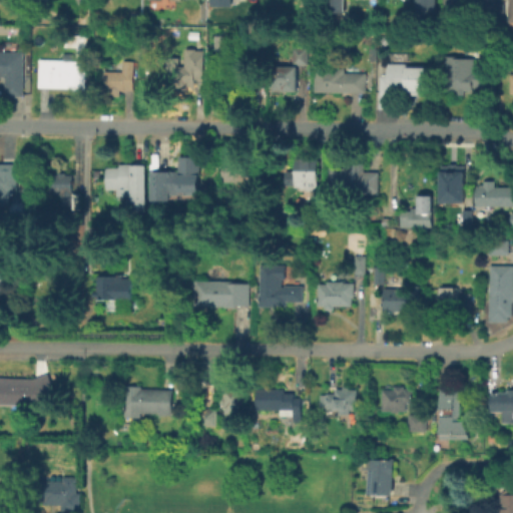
[(417,0),(437,0),(437,12),(417,12),(417,0)]
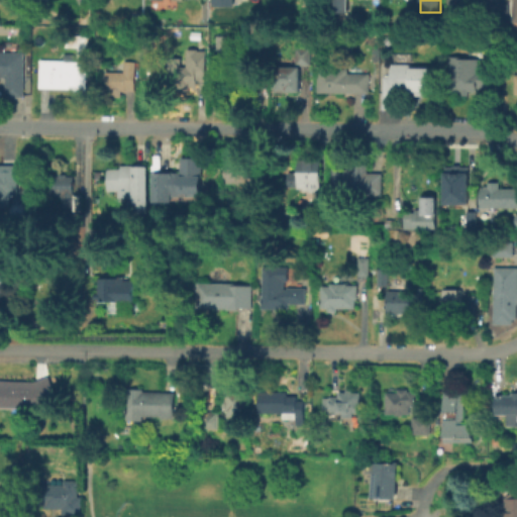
[(481,0),(484,17),(459,20),(456,0),(481,0)]
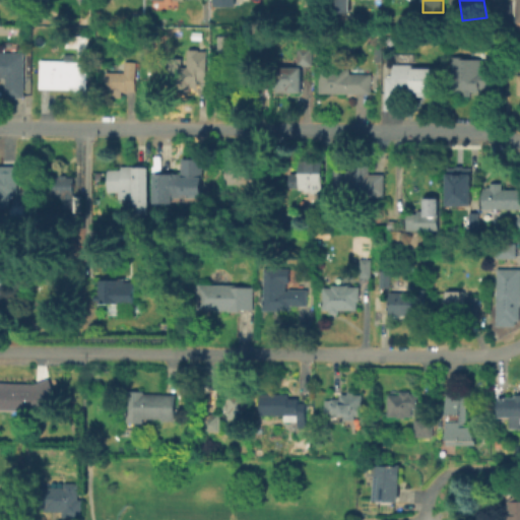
[(511,4),(510,27),(491,27),(492,3),(511,4)]
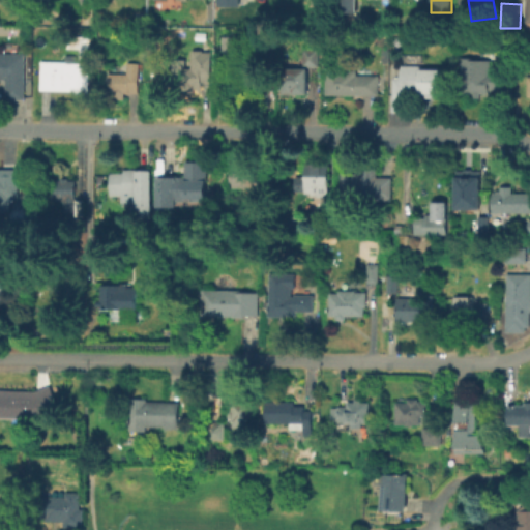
[(89,48),(89,58),(79,58),(79,48),(67,48),(67,34),(89,34),(89,48)]
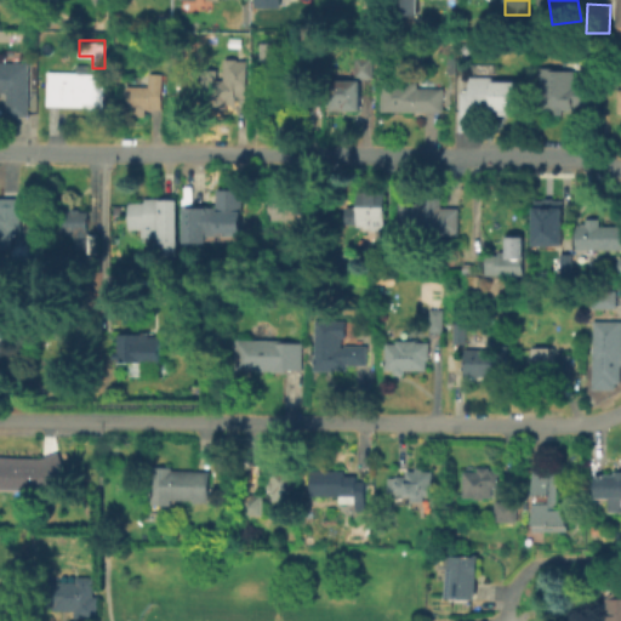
[(322,58),(302,60),(301,41),(322,40),(322,58)]
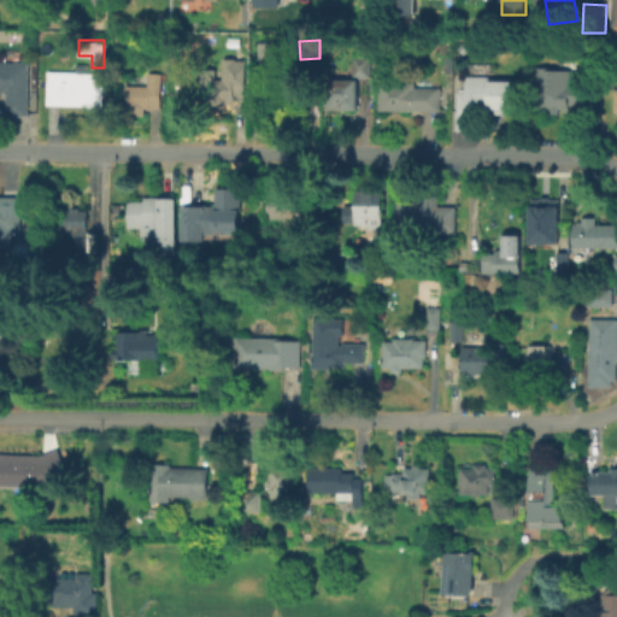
[(286,72),(259,74),(259,42),(285,42),(286,72)]
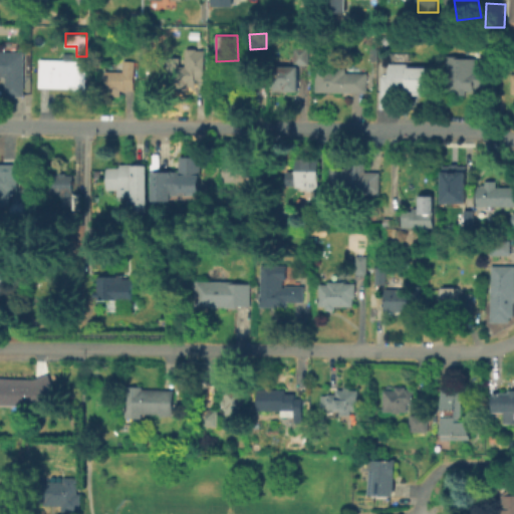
[(308,47),(308,64),(293,64),(293,47),(308,47)]
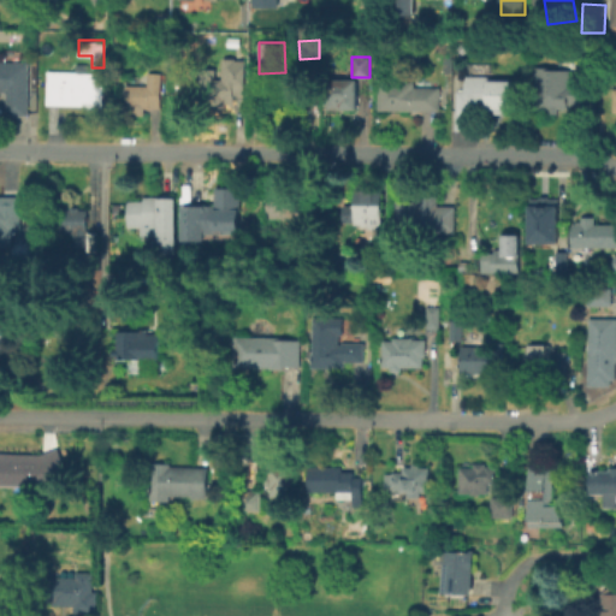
[(244,76),(244,93),(234,93),(234,102),(224,102),(224,107),(212,107),(211,99),(202,99),(202,95),(193,95),(191,84),(203,84),(203,78),(221,78),(220,61),(235,61),(235,76),(244,76)]
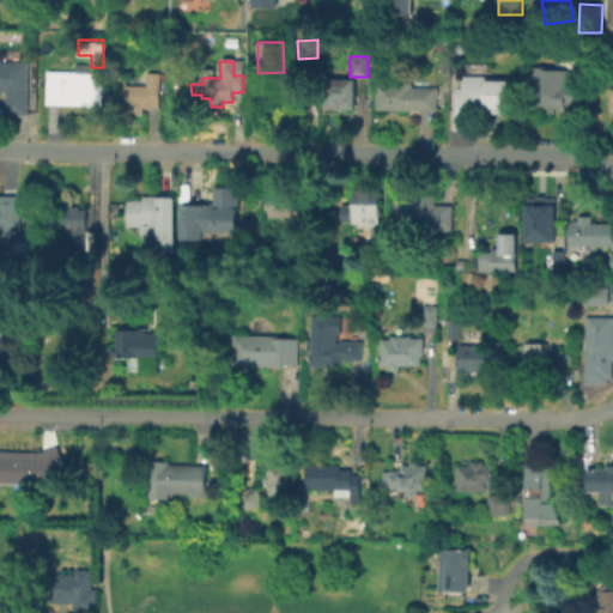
[(0,62),(26,62),(28,115),(6,114),(6,91),(0,91),(0,62)]
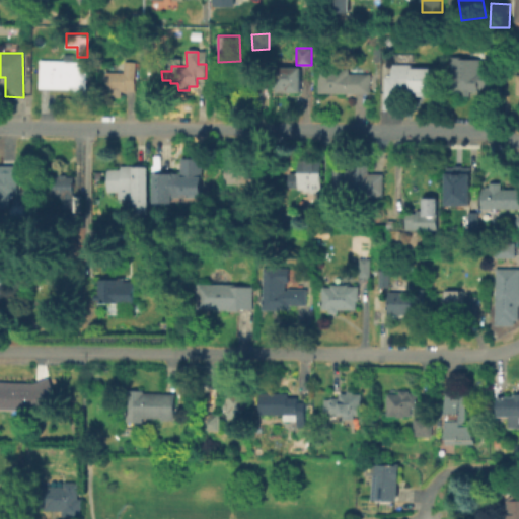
[(493,72),(493,87),(479,87),(479,91),(453,91),(453,57),(479,58),(479,72),(493,72)]
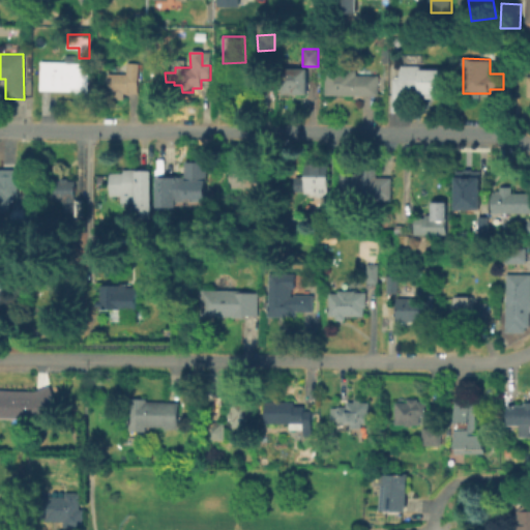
[(87,67),(87,91),(76,91),(76,90),(40,89),(41,61),(66,62),(83,63),(83,67),(87,67)]
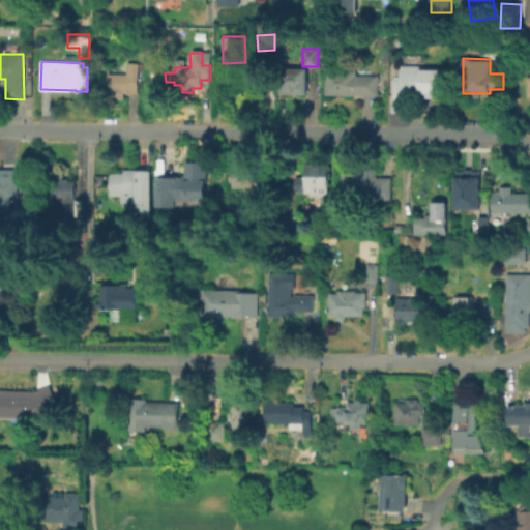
[(139,62),(138,93),(121,92),(121,94),(117,94),(117,92),(109,92),(109,84),(106,84),(106,72),(126,74),(127,62),(139,62)]
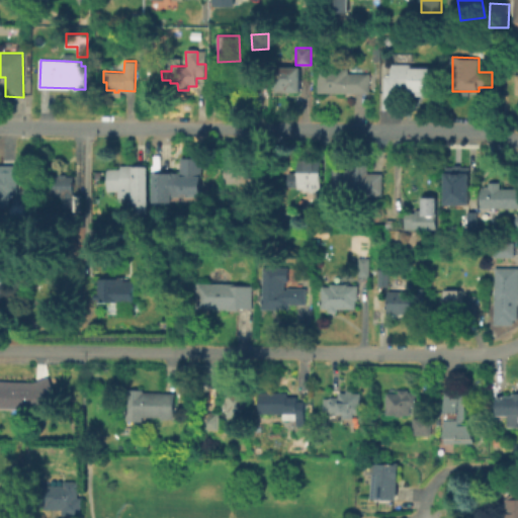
[(437,68),(437,91),(425,91),(425,94),(418,94),(418,91),(414,91),(414,89),(409,89),(409,92),(401,92),(401,108),(386,108),(386,76),(393,76),(393,64),(413,64),(413,68),(437,68)]
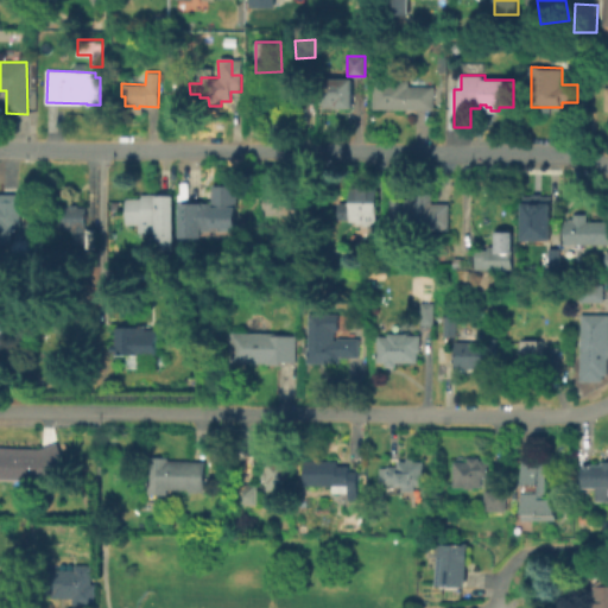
[(352,80),(350,107),(321,106),(322,78),(352,80)]
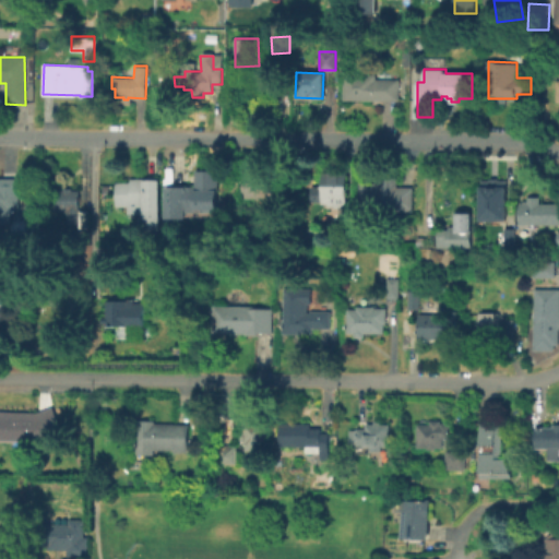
[(399,79),(397,99),(344,99),(344,73),(376,74),(376,79),(399,79)]
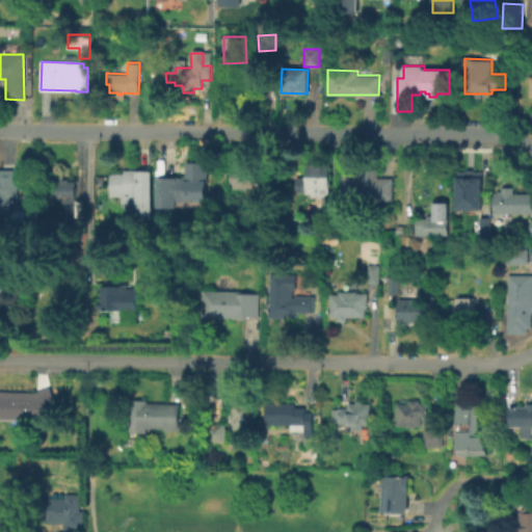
[(531,97),(531,75),(521,76),(521,90),(528,90),(528,98),(531,97)]
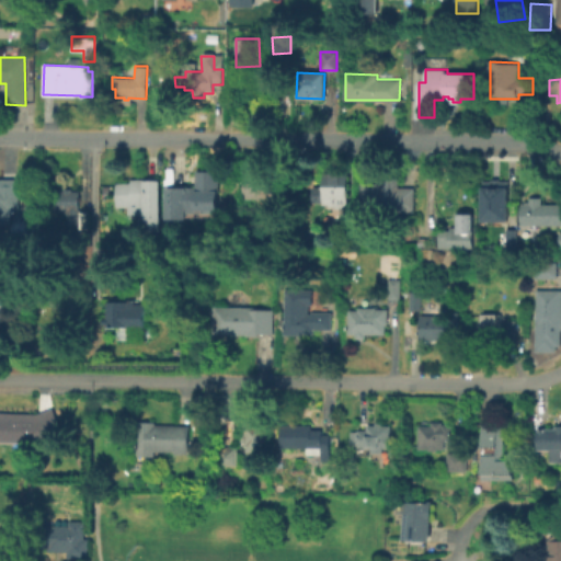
[(167,182),(187,182),(187,183),(197,182),(196,168),(219,167),(219,204),(216,204),(216,209),(187,209),(187,214),(168,214),(167,182)]
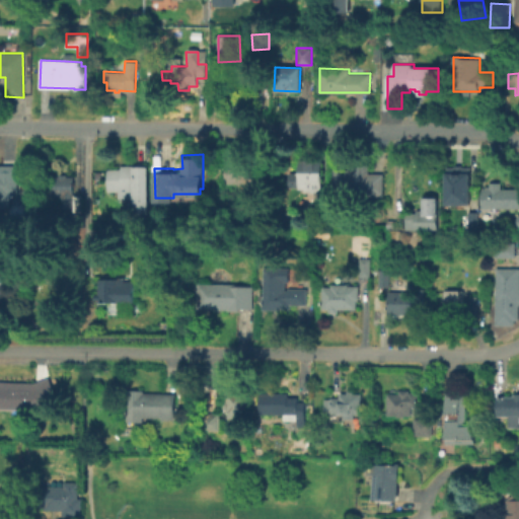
[(321,155),(321,193),(310,193),(311,191),(306,190),(306,189),(300,189),(300,156),(305,156),(306,161),(316,161),(316,155),(321,155)]
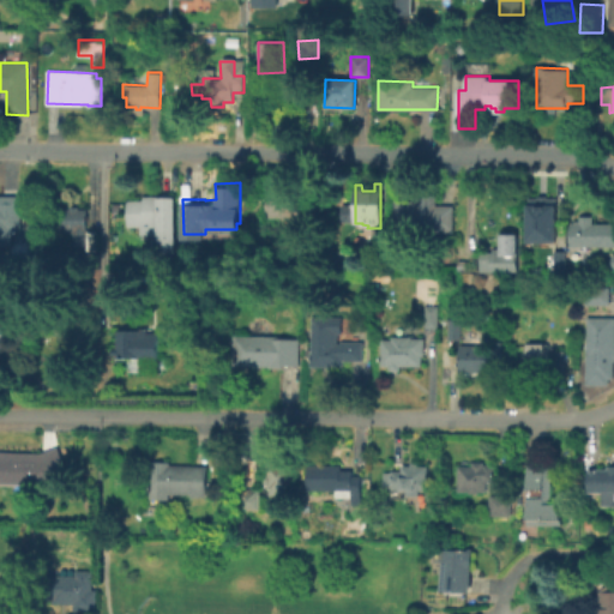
[(294,190),(294,200),(307,202),(307,224),(293,223),(293,218),(289,218),(289,217),(268,217),(268,191),(278,191),(278,190),(294,190)]
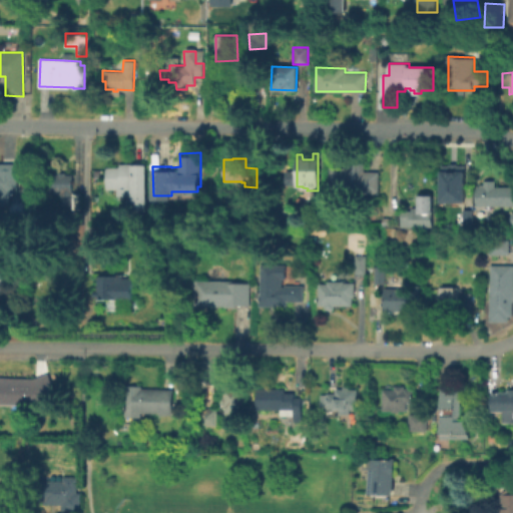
[(147,160),(147,207),(132,207),(132,193),(117,193),(117,186),(106,186),(106,164),(120,164),(120,161),(132,161),(132,160),(147,160)]
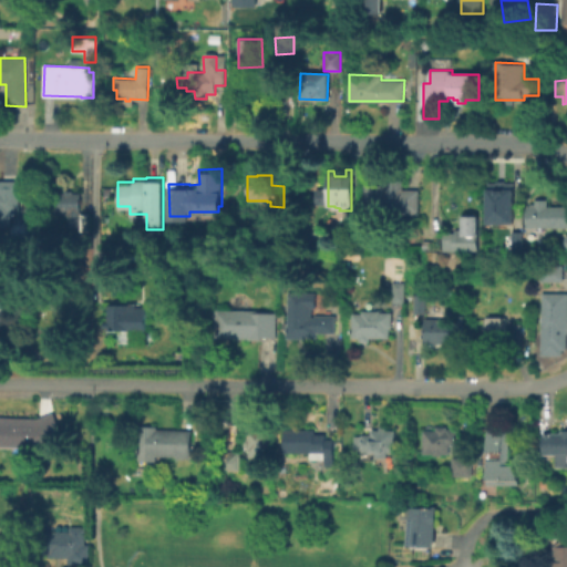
[(487,182),(495,182),(495,179),(504,179),(504,182),(513,182),(513,225),(486,224),(487,182)]
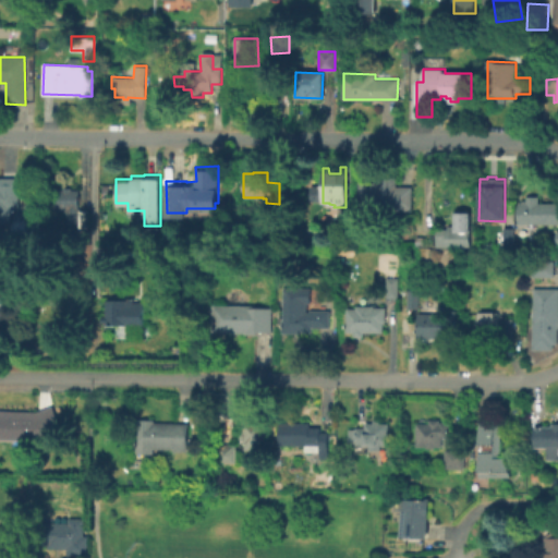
[(0,178),(20,178),(19,223),(0,223),(0,178)]
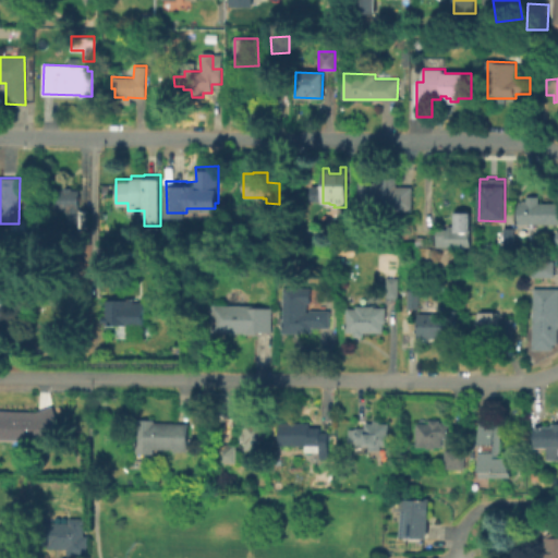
[(413,187),(412,210),(360,209),(360,182),(397,183),(397,186),(413,187)]
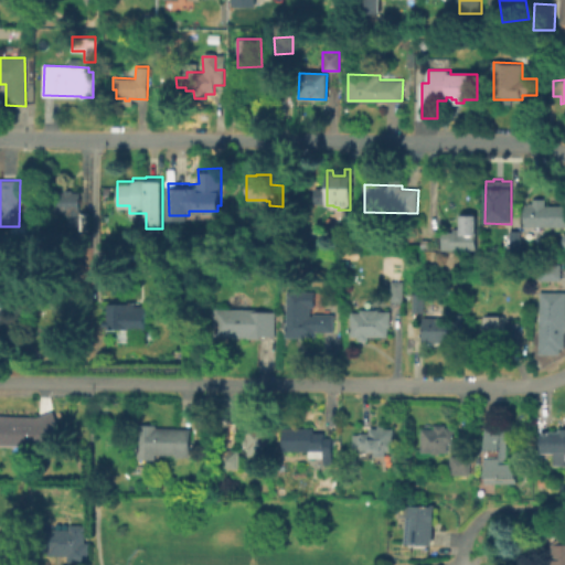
[(78,190),(80,213),(88,212),(88,230),(81,230),(81,217),(68,217),(68,212),(53,212),(52,192),(65,192),(65,191),(78,190)]
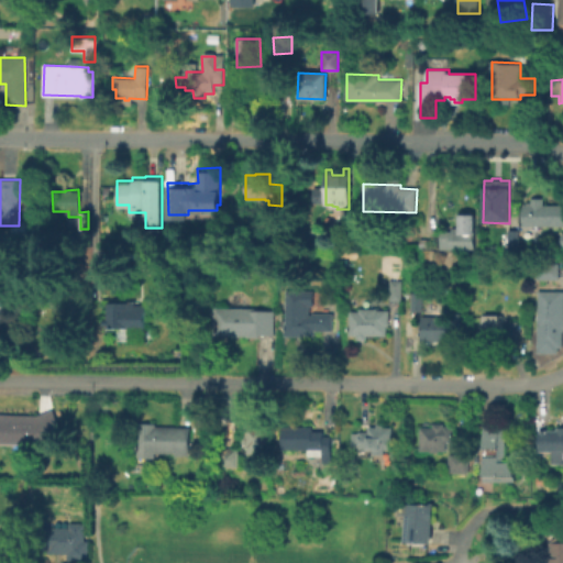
[(544,205),(562,205),(562,224),(525,224),(525,206),(528,206),(528,202),(533,202),(533,198),(544,198),(544,205)]
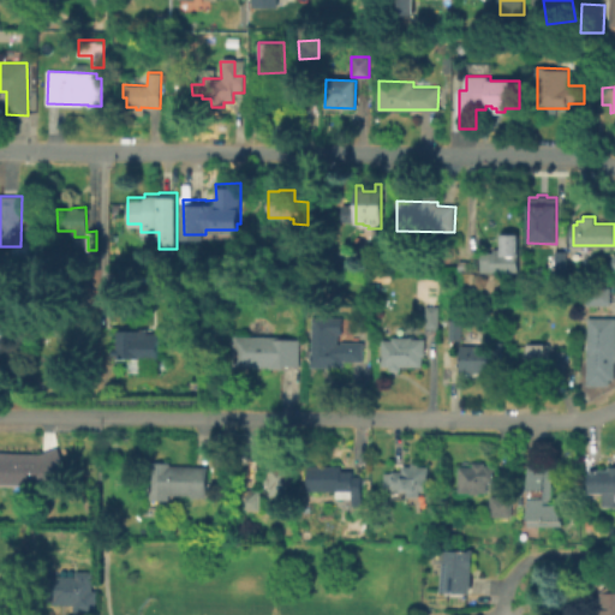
[(523,228),(523,250),(521,250),(521,269),(484,269),(484,249),(495,249),(495,246),(501,246),(501,249),(506,249),(506,228),(523,228)]
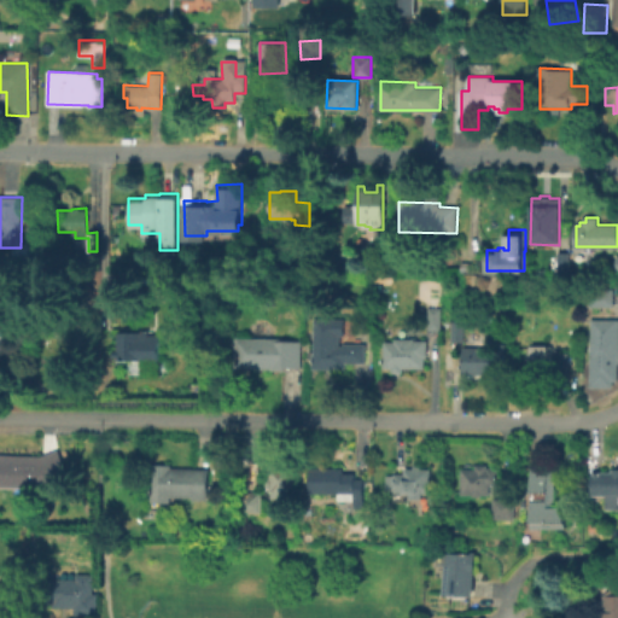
[(385,249),(385,270),(372,270),(373,249),(385,249)]
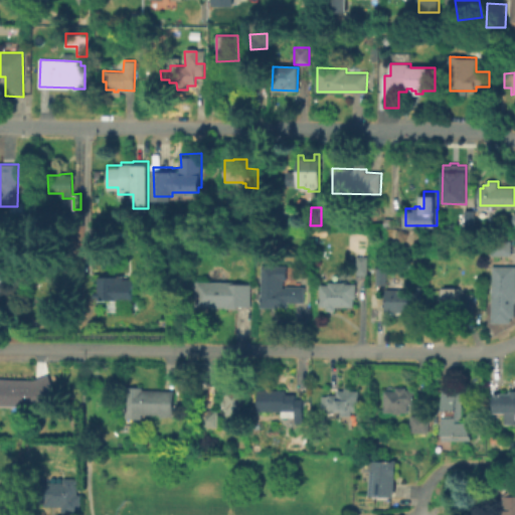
[(475,207),(475,223),(462,223),(462,207),(475,207)]
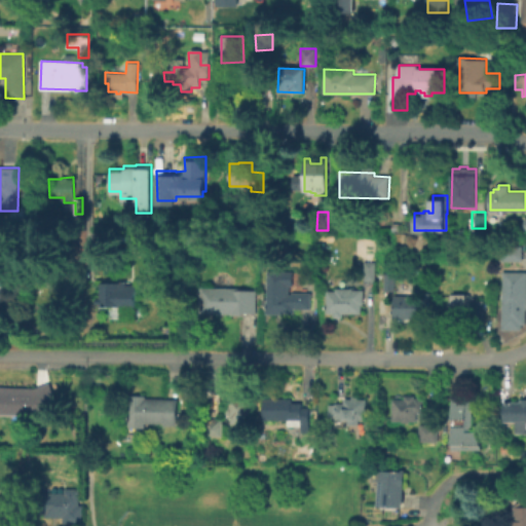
[(151,232),(150,248),(135,247),(136,232),(151,232)]
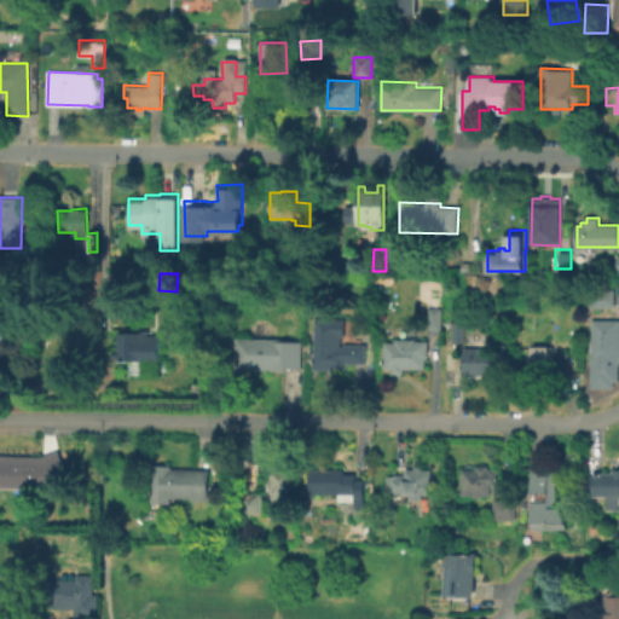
[(614,289),(614,306),(593,306),(593,289),(614,289)]
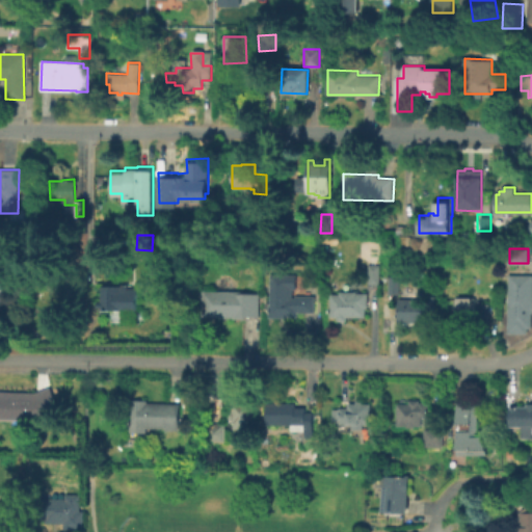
[(378,264),(378,283),(368,283),(368,265),(378,264)]
